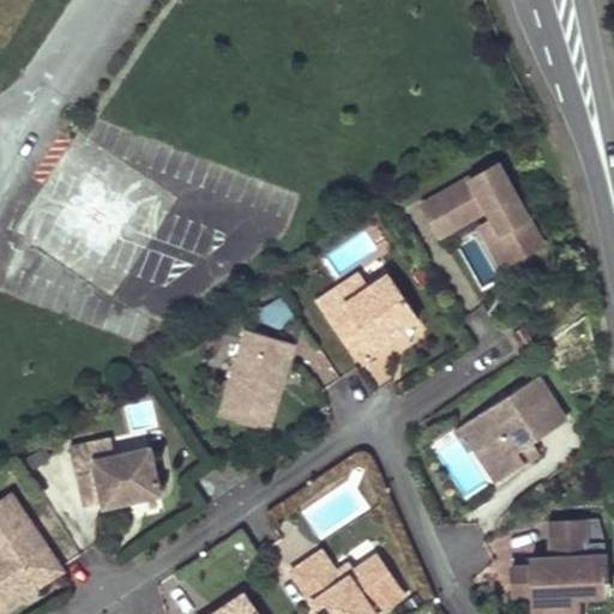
[(495,164),(421,205),(437,234),(486,206),(488,211),(492,218),(513,259),(540,245),(495,164)]
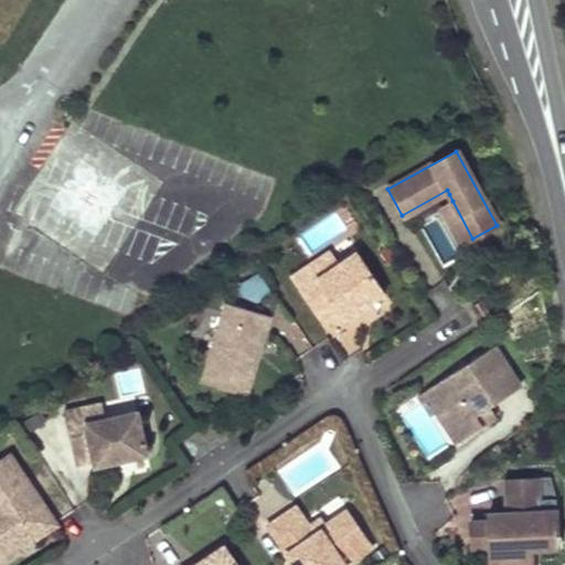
[(452,201),(439,209),(460,245),(472,238),(452,201)]
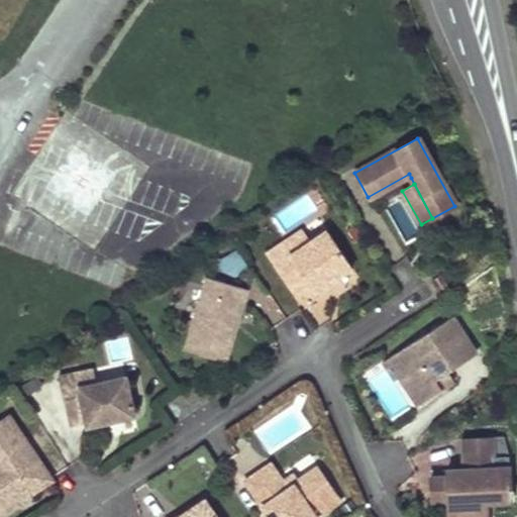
[(281,243),(266,253),(295,298),(310,288),(313,293),(324,286),(321,282),(325,279),(329,277),(332,281),(351,268),(325,230),(307,242),(289,254),(281,243)]
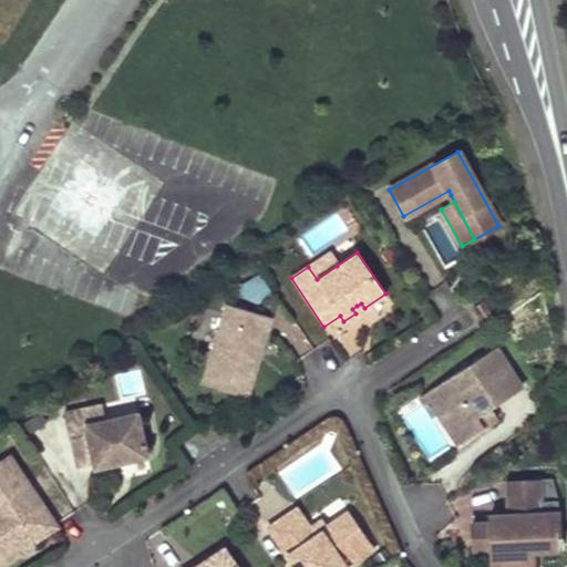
[(329,253),(308,267),(317,279),(337,266),(329,253)]
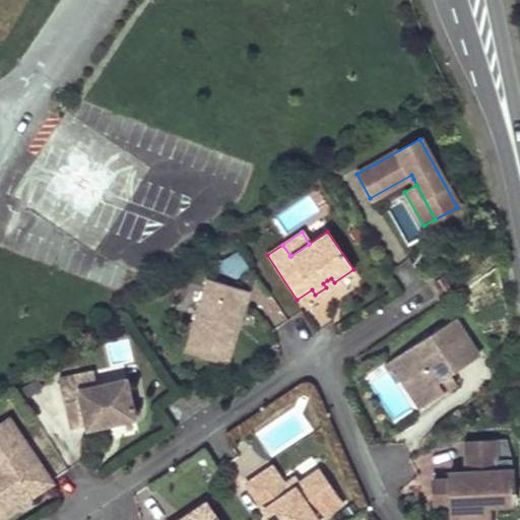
[(241,251),(220,259),(228,277),(248,269),(241,251)]
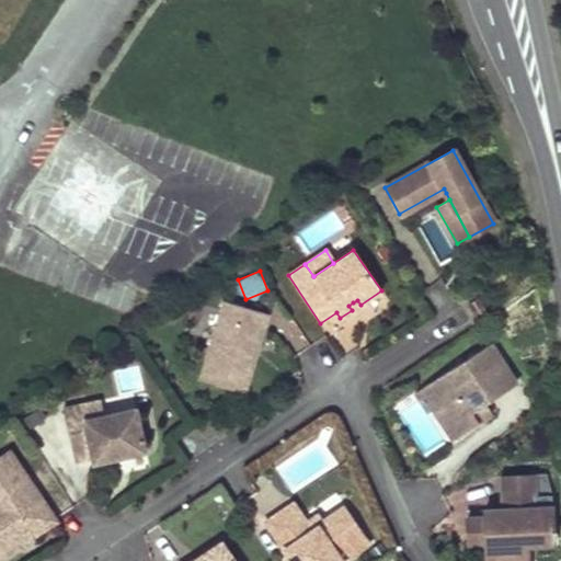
[(477,298),(468,305),(478,321),(489,315),(477,298)]
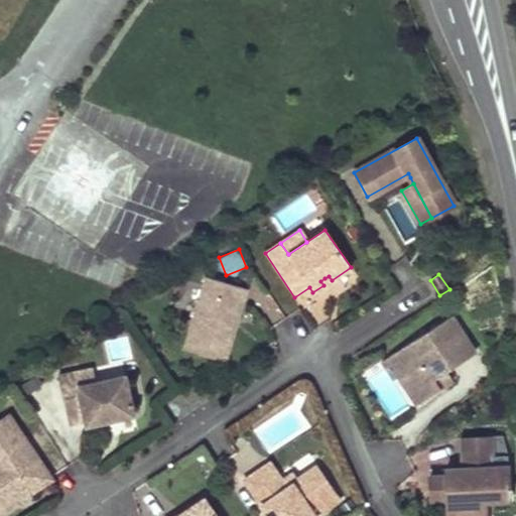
[(231,318),(236,320),(246,288),(206,276),(183,349),(224,361),(233,331),(228,330),(230,324),(231,318)]
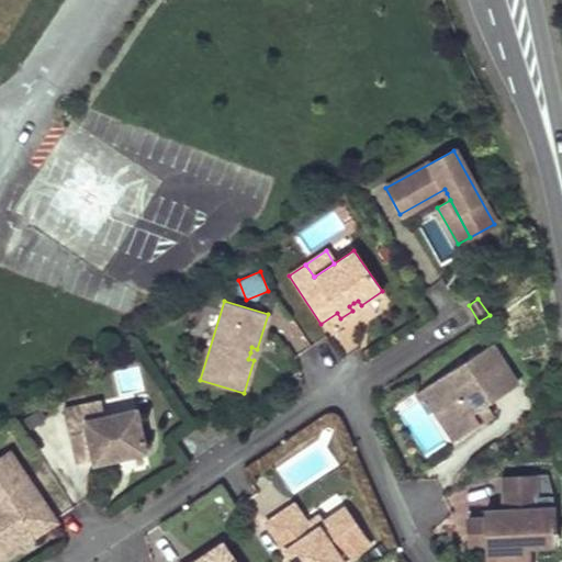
[(349,306),(352,311),(361,305),(358,301),(353,303),(349,306)]
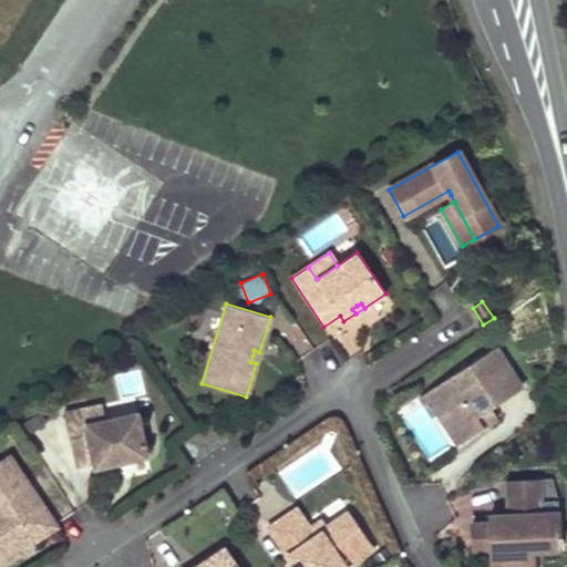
[(494,347),(430,389),(443,409),(437,413),(457,444),(484,428),(476,416),(483,412),(490,409),(521,388),(494,347)]
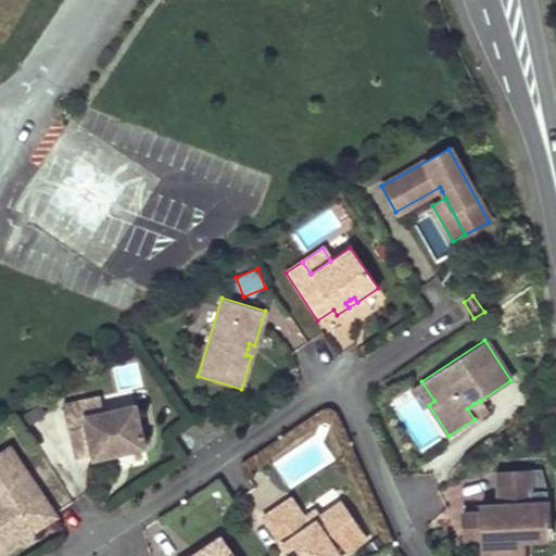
[(248,349),(245,355),(251,356),(254,345),(249,343),(248,349)]
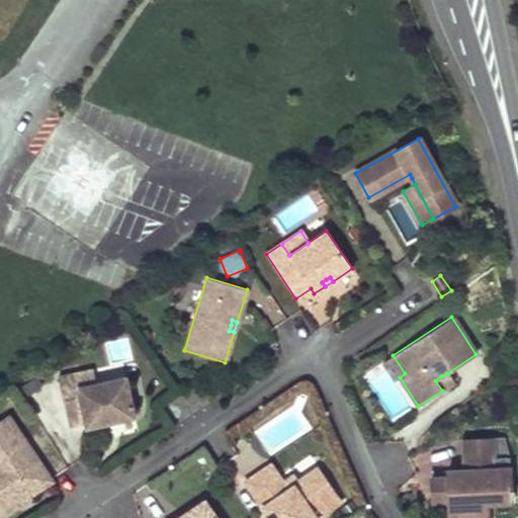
[(92,369),(75,373),(78,387),(95,383),(92,369)]
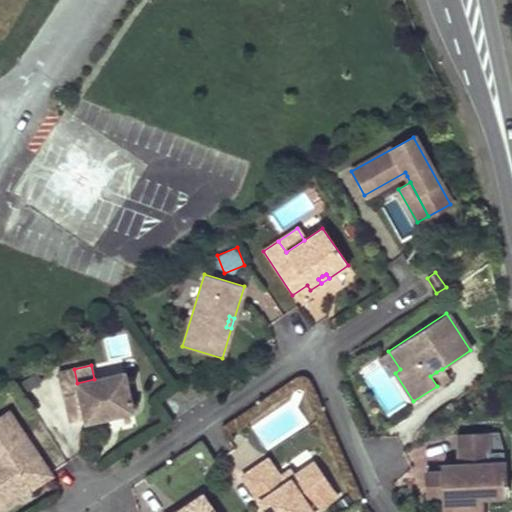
[(74,369),(57,373),(67,421),(84,418),(85,422),(97,420),(132,412),(124,373),(94,379),(77,383),(74,369)]
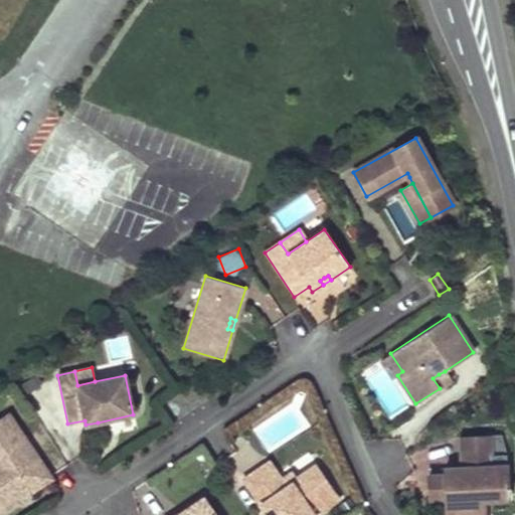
[(433,378),(440,388),(451,380),(445,371),(439,374),(433,378)]
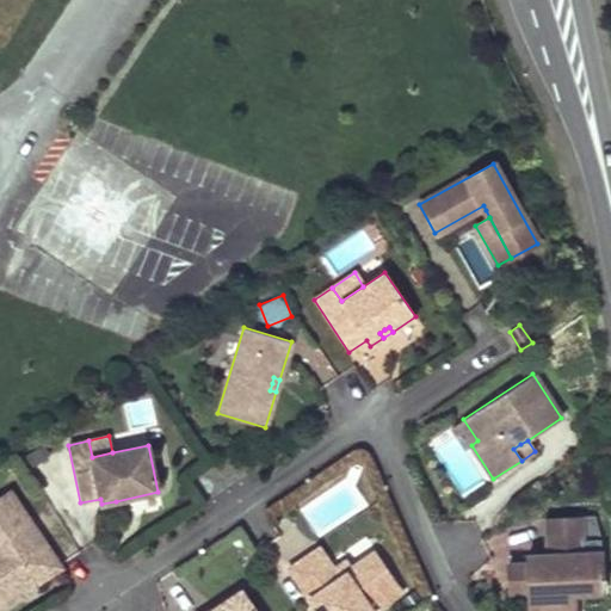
[(61,567),(10,491),(0,497),(0,610),(20,598),(17,591),(24,586),(31,581),(34,586),(61,567)]
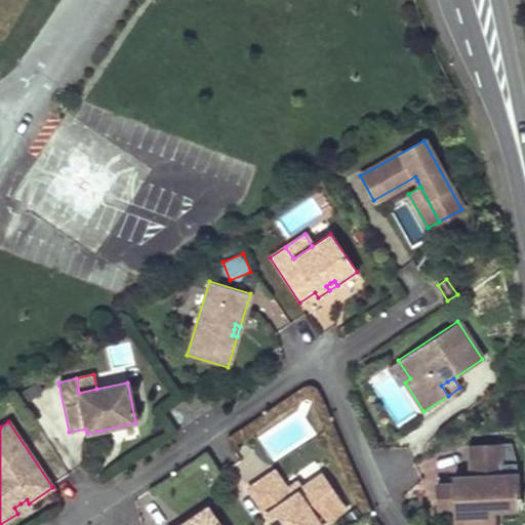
[(497,445),(469,446),(471,476),(498,475),(497,445)]
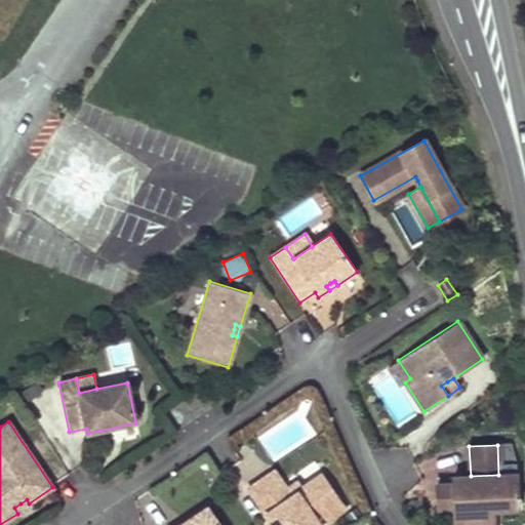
[(274,470),(266,476),(283,501),(284,500),(296,499),(306,493),(301,487),(297,481),(291,485),(287,488),(274,470)]
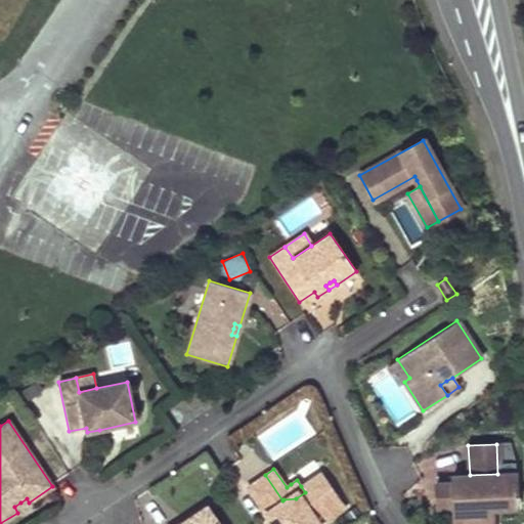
[(265,475),(247,487),(271,523),(320,523),(346,507),(322,472),(301,486),(305,492),(296,498),(284,499),(282,500),(265,475)]
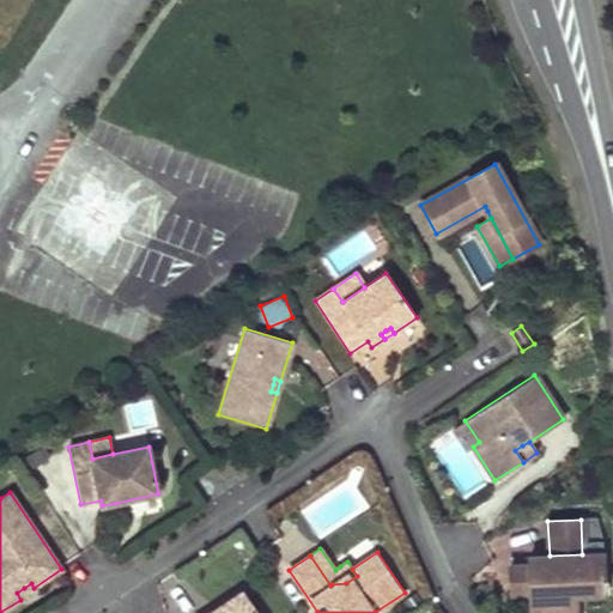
[(529,565),(519,565),(519,578),(520,593),(530,593),(530,604),(576,602),(576,594),(604,594),(604,588),(607,588),(607,578),(604,578),(602,553),(582,554),(550,556),(528,557),(529,565)]
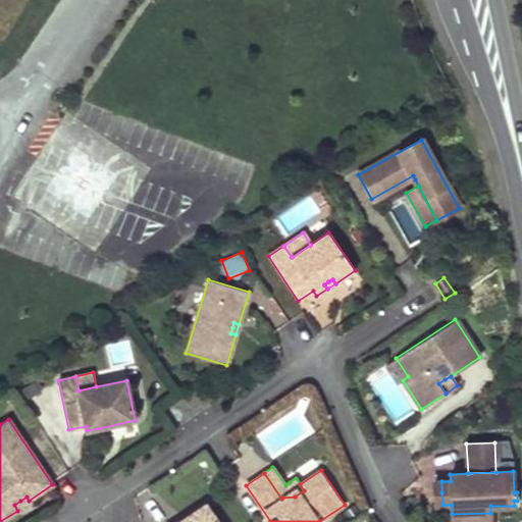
[(14,505),(17,511),(30,503),(29,501),(27,497),(20,501),(14,505)]
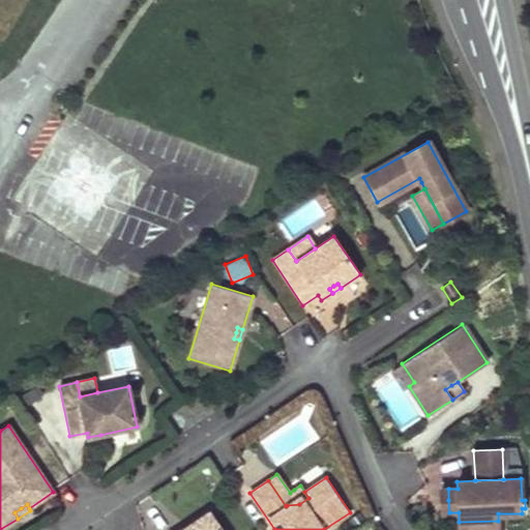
[(181,529),(221,529),(209,511),(181,529)]
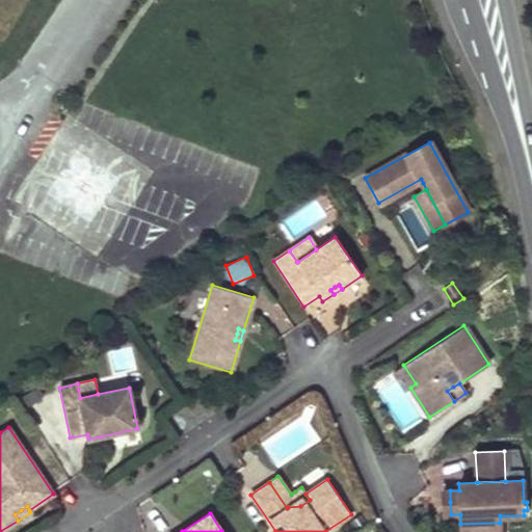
[(460,524),(460,531),(500,531),(500,523),(460,524)]
